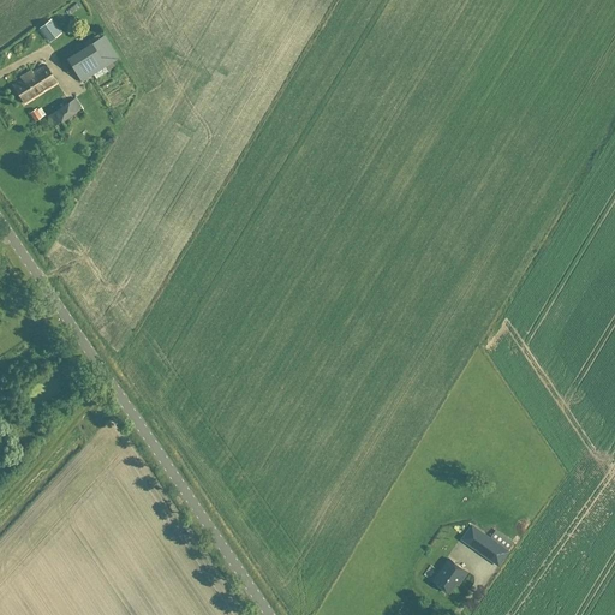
[(39,29),(49,42),(61,34),(51,21),(39,29)]
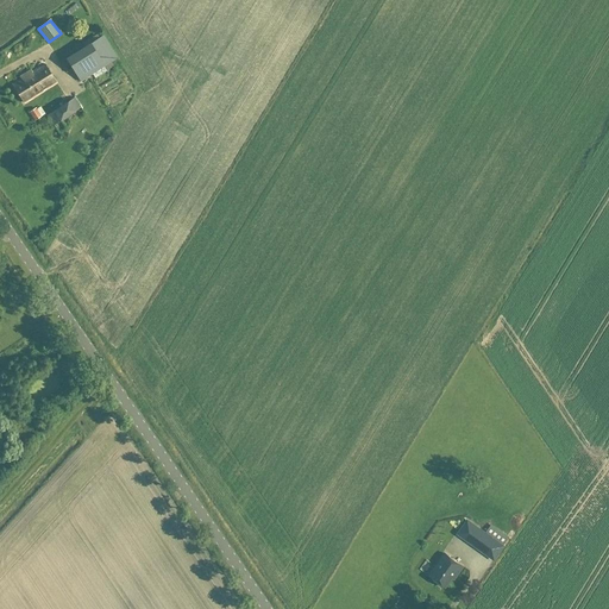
[(66,60),(80,82),(117,60),(102,36),(67,58),(66,60)]
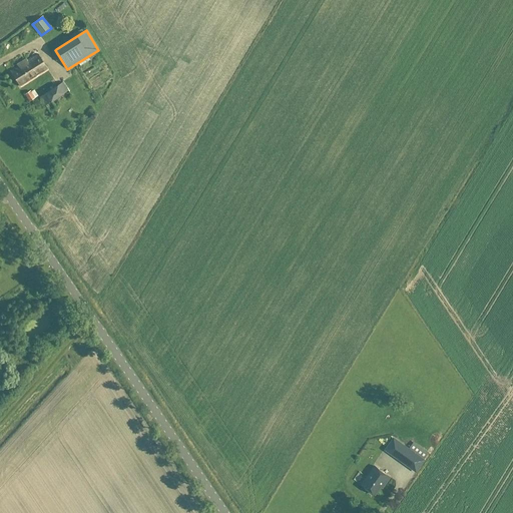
[(20,87),(47,70),(37,55),(24,63),(23,61),(17,65),(18,66),(10,71),(20,87)]
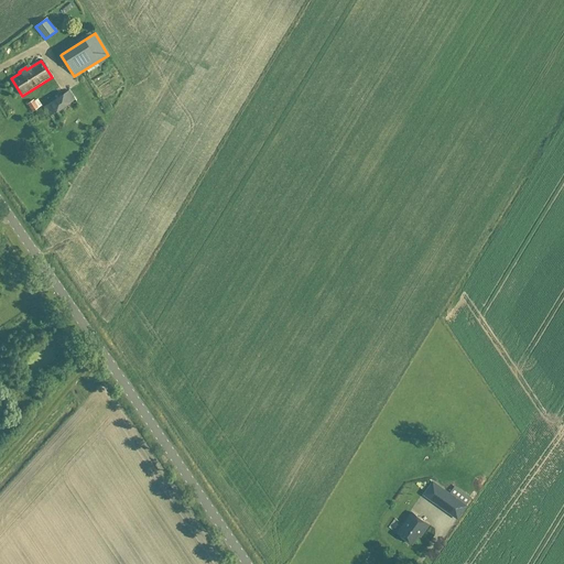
[(54,125),(79,107),(68,90),(42,108),(54,125)]
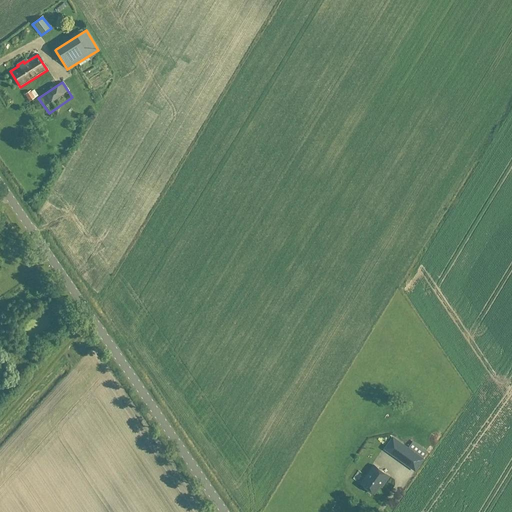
[(28,102),(34,98),(30,91),(24,95),(28,102)]
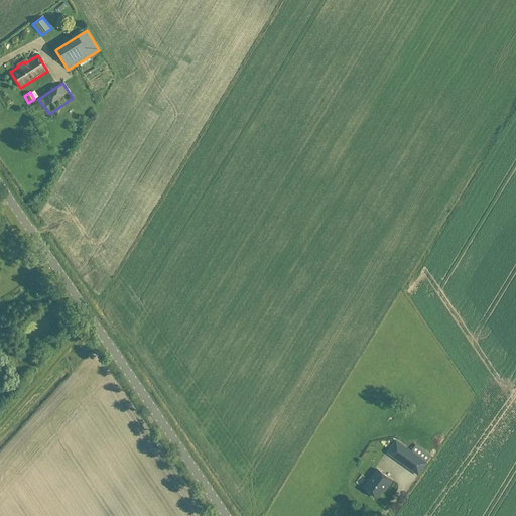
[(390,450),(388,454),(398,461),(408,468),(418,475),(425,465),(430,458),(415,447),(411,454),(396,442),(390,450)]
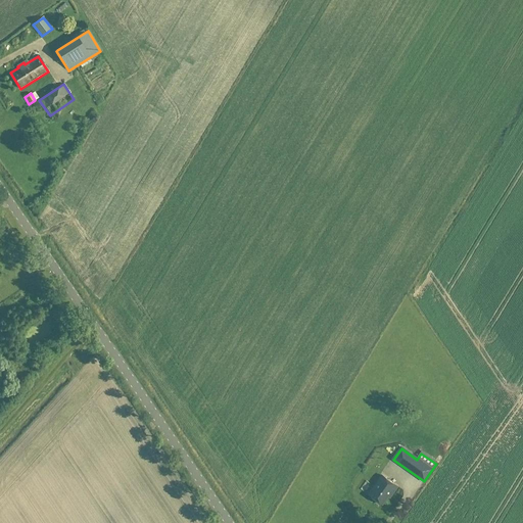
[(392,495),(398,488),(382,476),(369,495),(383,506),(391,494),(392,495)]
